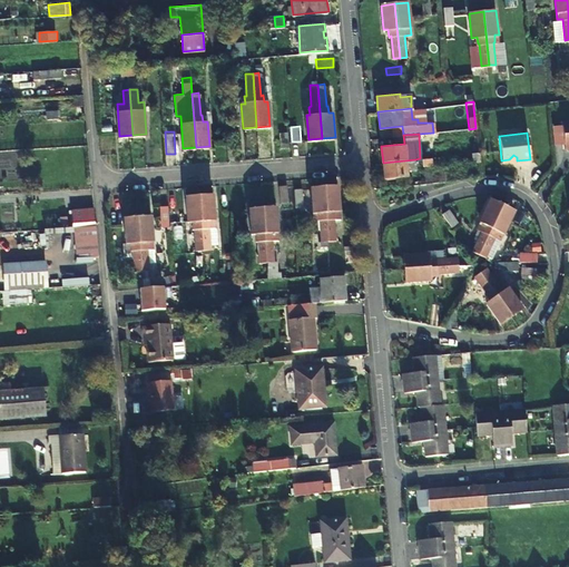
[(479,153),(478,144),(468,145),(469,154),(479,153)]
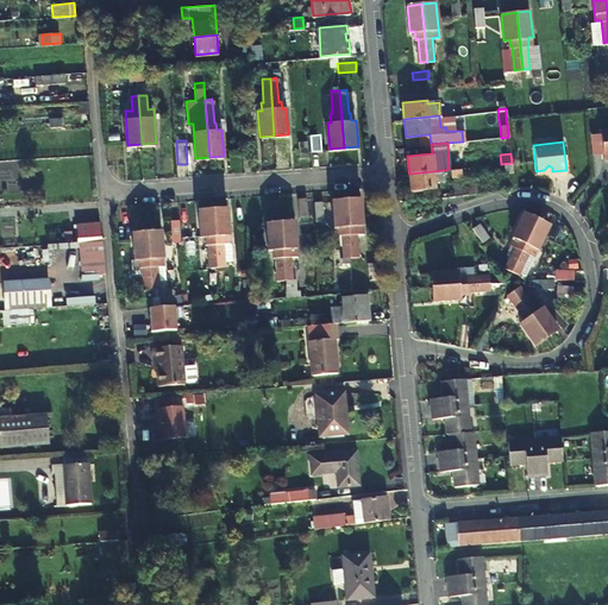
[(456,169),(465,168),(465,156),(455,157),(456,169)]
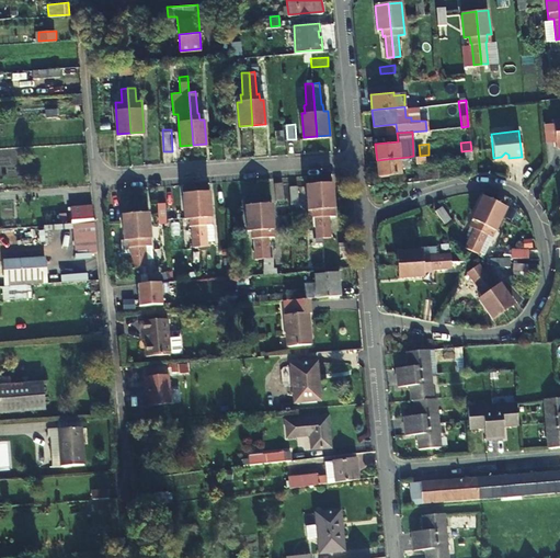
[(471,150),(461,151),(463,159),(471,158),(471,150)]
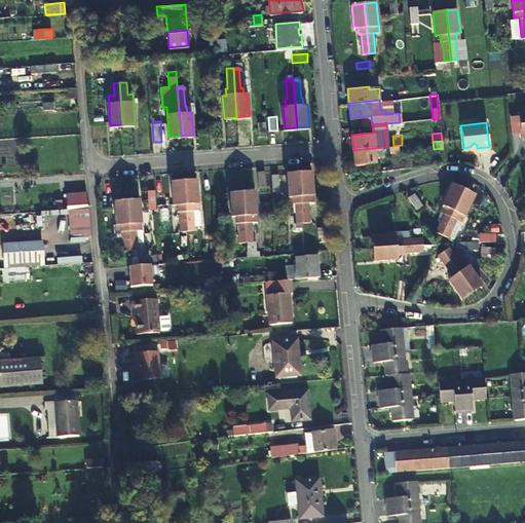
[(383,147),(353,150),(354,164),(376,162),(375,156),(384,155),(383,147)]
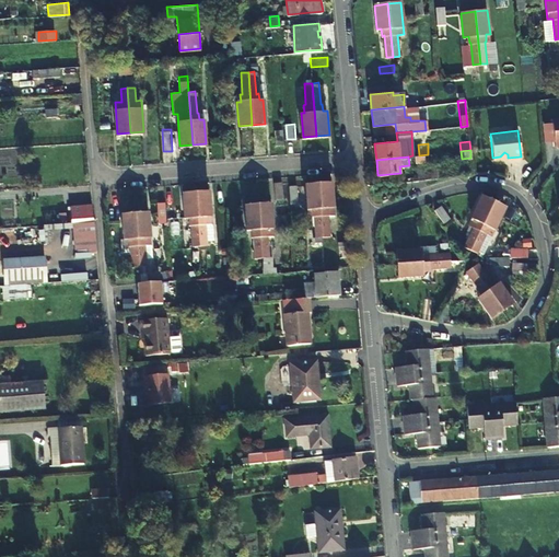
[(282,197),(281,181),(274,182),(275,198),(282,197)]
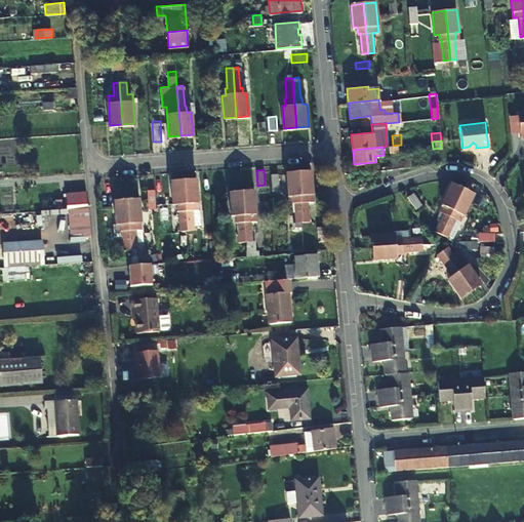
[(298,171),(303,221),(309,221),(307,198),(313,198),(311,170),(298,171)]
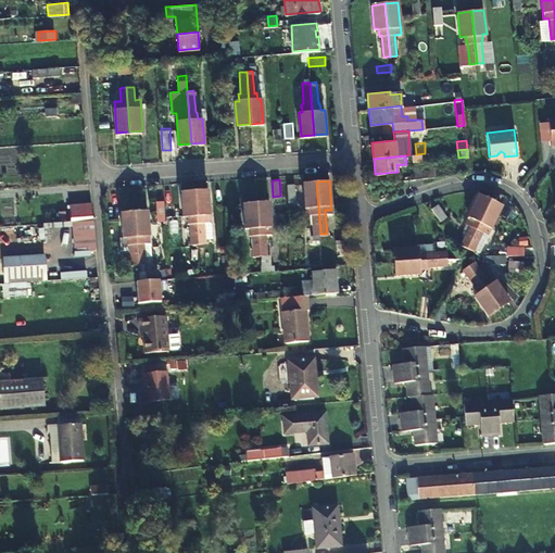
[(320,234),(316,181),(303,183),(305,206),(308,205),(310,211),(311,211),(313,235),(320,234)]
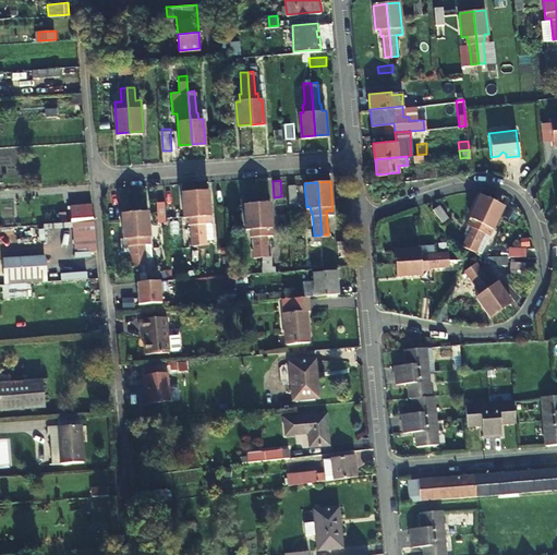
[(164,195),(162,183),(155,184),(156,196),(164,195)]
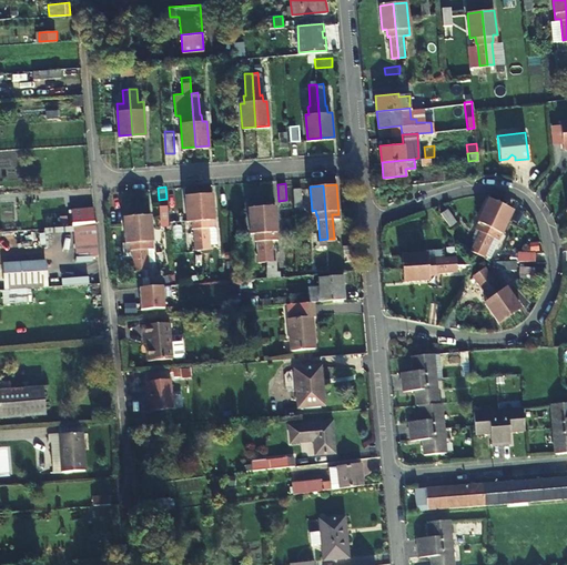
[(200,194),(203,248),(211,248),(210,226),(214,225),(212,193),(200,194)]
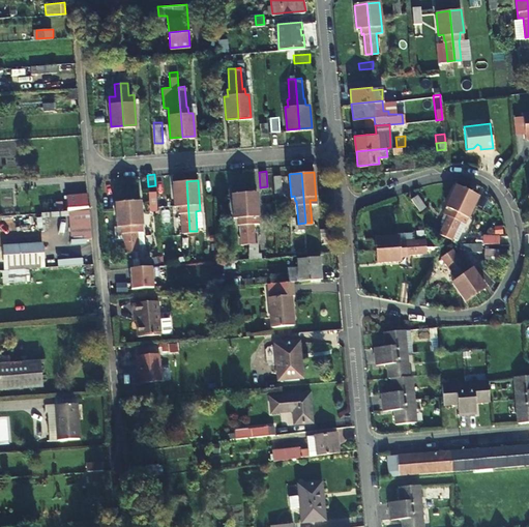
[(182,232),(189,231),(186,181),(173,182),(175,206),(179,206),(179,212),(181,212),(182,232)]
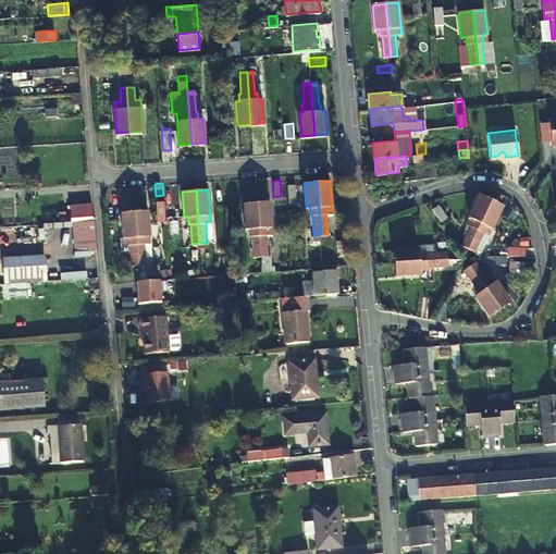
[(468,247),(491,199),(479,194),(466,223),(470,225),(462,245),(468,247)]
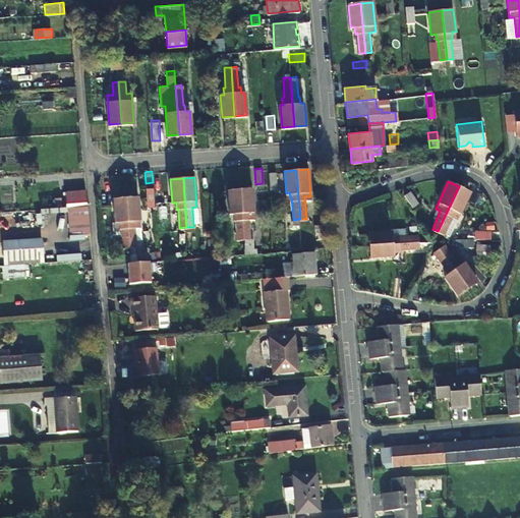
[(453,217),(458,219),(470,191),(459,186),(438,231),(445,234),(449,226),(453,217)]
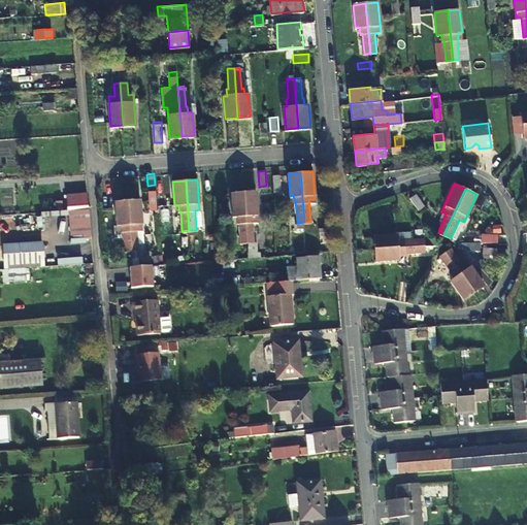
[(111,191),(103,192),(104,205),(112,205),(111,191)]
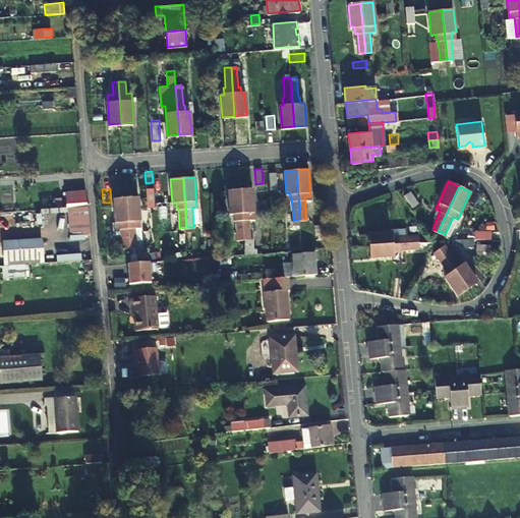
[(239,189),(243,238),(244,252),(258,251),(257,237),(250,238),(248,219),(254,218),(252,188),(239,189)]
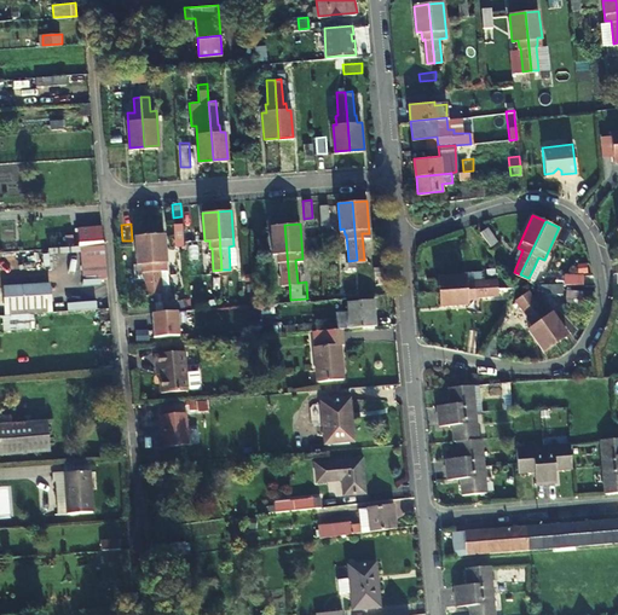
[(289,283),(284,225),(271,226),(273,251),(278,251),(278,260),(281,260),(283,284),(289,283)]
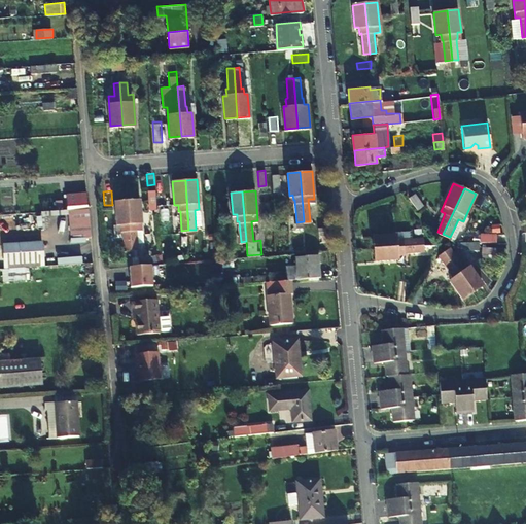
[(71,195),(72,210),(88,209),(90,209),(89,193),(71,195)]
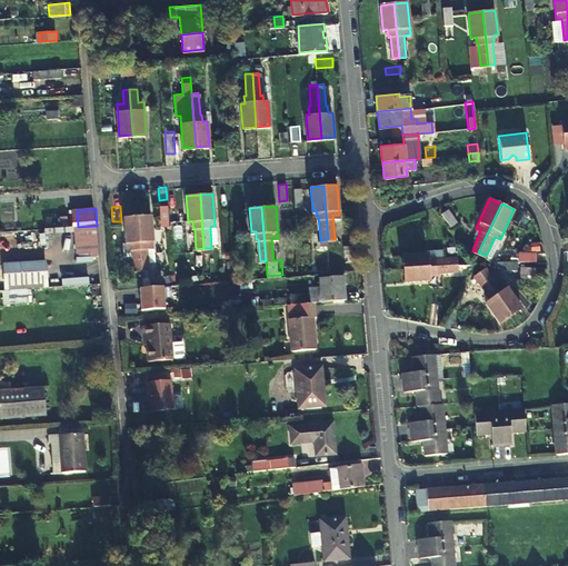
[(447,208),(441,212),(449,225),(456,220),(447,208)]
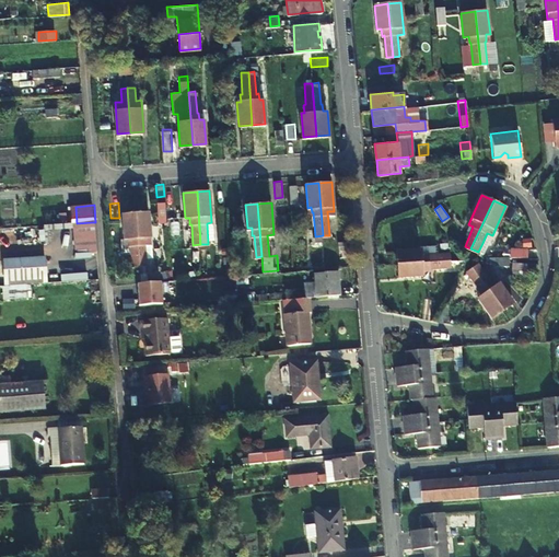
[(136,212),(140,265),(148,264),(147,244),(151,243),(150,211),(136,212)]
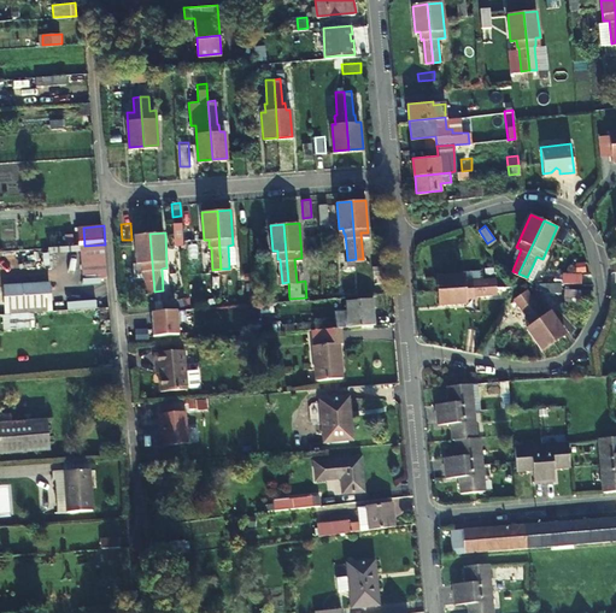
[(154,292),(150,234),(136,234),(138,261),(142,260),(144,270),(145,270),(146,292),(154,292)]
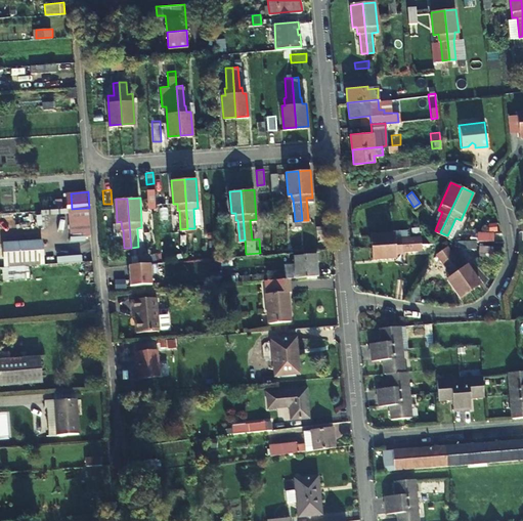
[(455,218),(451,227),(456,229),(461,220),(455,218)]
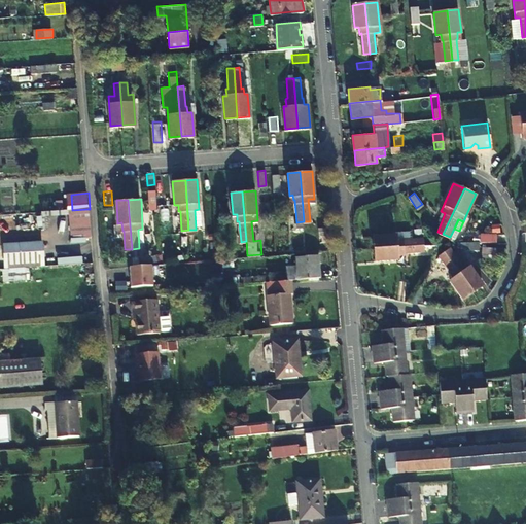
[(326,239),(324,225),(317,226),(319,240),(326,239)]
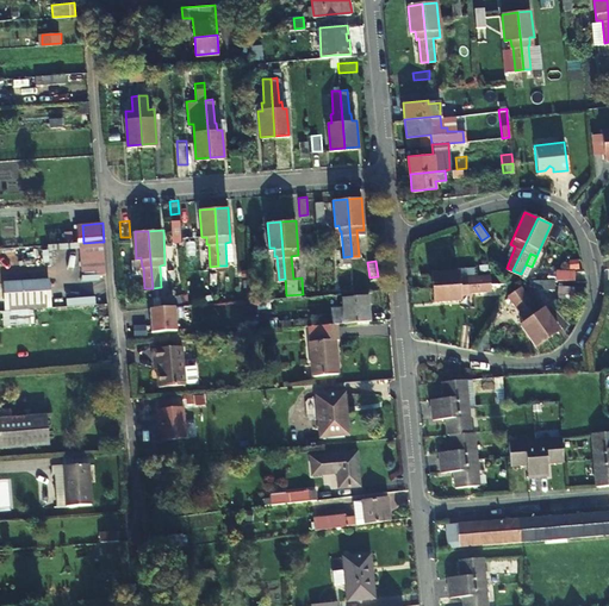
[(433,286),(491,282),(490,274),(467,276),(467,274),(459,274),(458,269),(433,270),(433,286)]
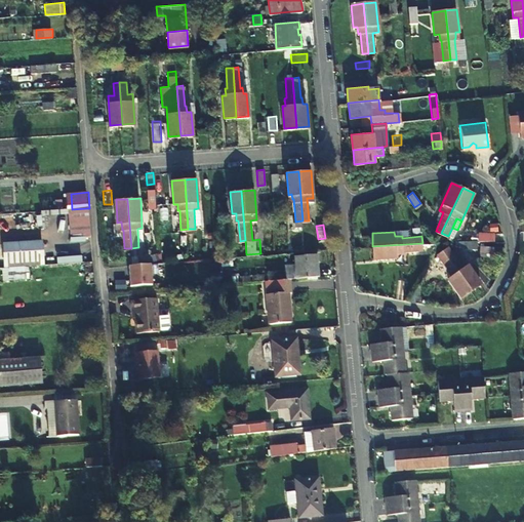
[(43,264),(42,255),(41,240),(4,242),(5,267),(43,264)]
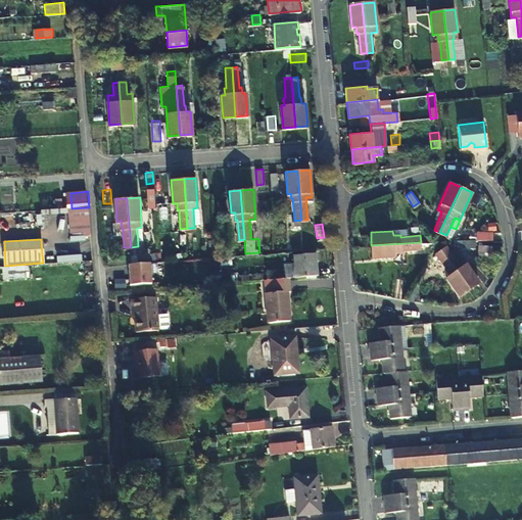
[(474,246),(474,239),(456,240),(456,246),(461,245),(461,247),(474,246)]
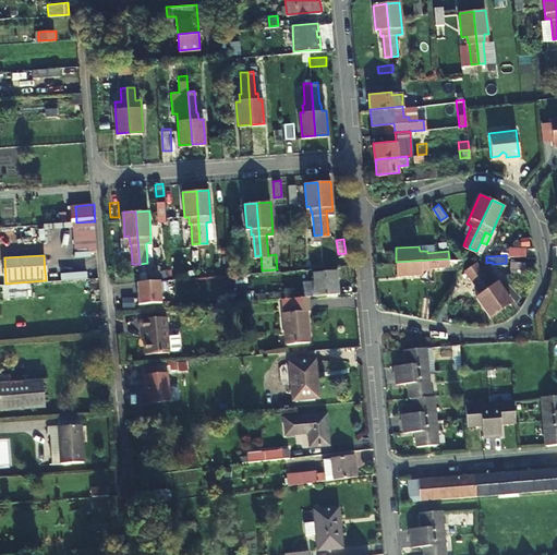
[(449,258),(396,262),(397,275),(421,274),(420,269),(430,269),(430,267),(449,266),(449,258)]
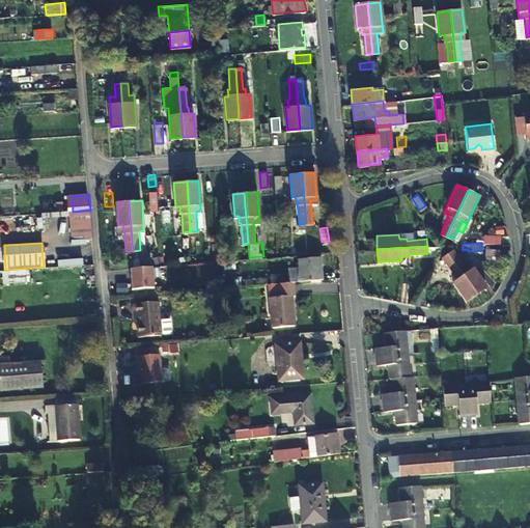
[(446,251),(475,293),(484,285),(468,261),(464,265),(452,248),(446,251)]
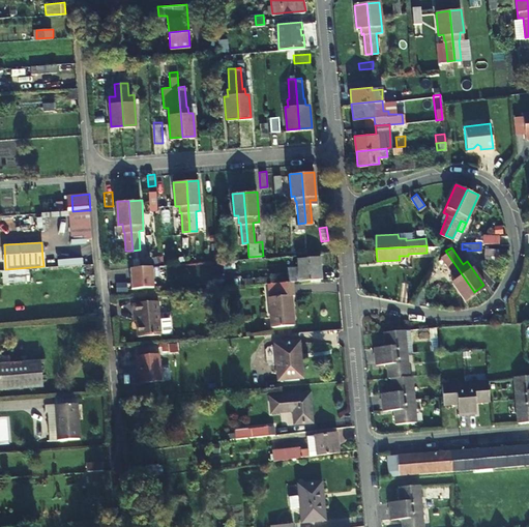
[(474,292),(445,251),(440,255),(451,272),(454,277),(451,280),(464,298),(474,292)]
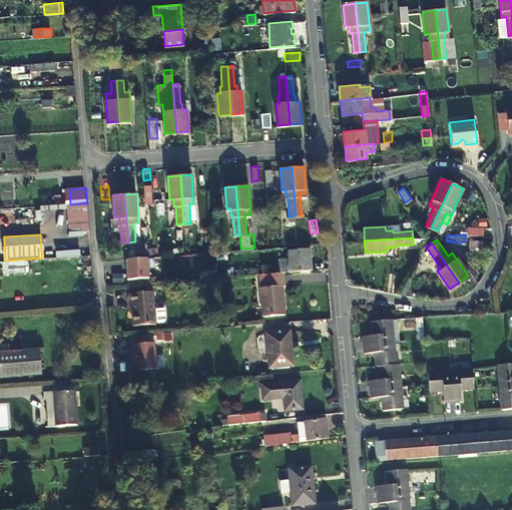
[(90,247),(41,249),(42,258),(91,255),(90,247)]
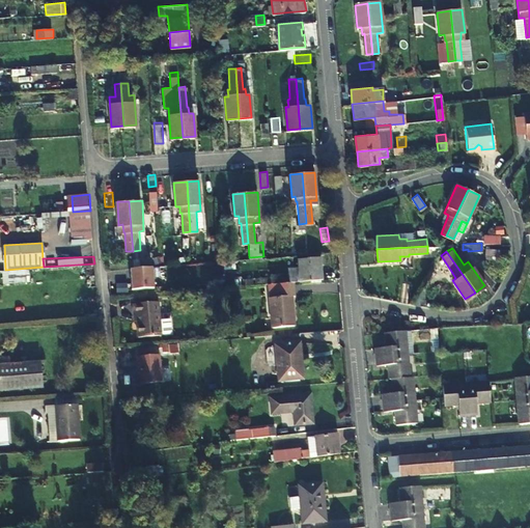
[(295,281),(322,278),(321,256),(297,257),(298,272),(271,274),(271,282),(295,281)]
